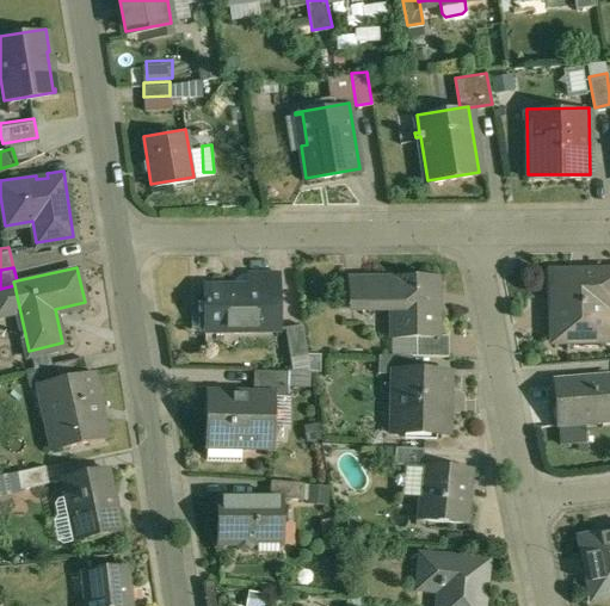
[(609,269),(552,270),(553,336),(607,335),(607,333),(601,333),(599,298),(609,298),(609,269)]
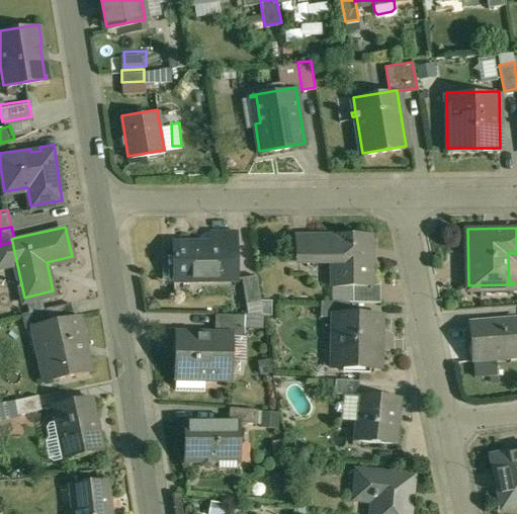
[(237,277),(236,229),(209,229),(209,231),(217,231),(218,240),(173,241),(174,279),(175,279),(175,277),(202,277),(202,279),(203,279),(203,278),(237,277)]
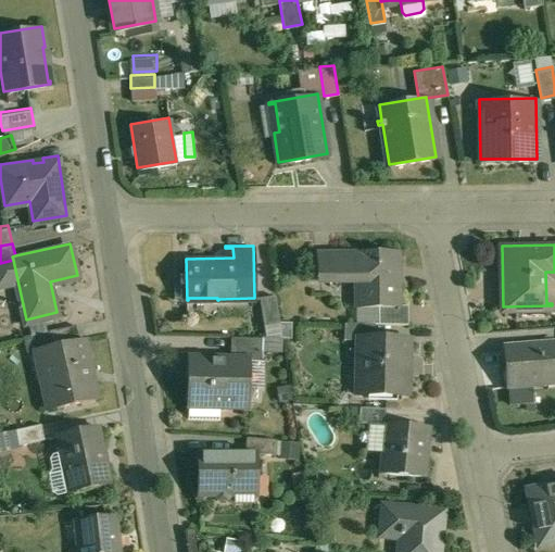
[(398,250),(355,250),(355,253),(328,253),(328,276),(355,276),(356,304),(378,304),(398,304),(398,302),(398,250)]
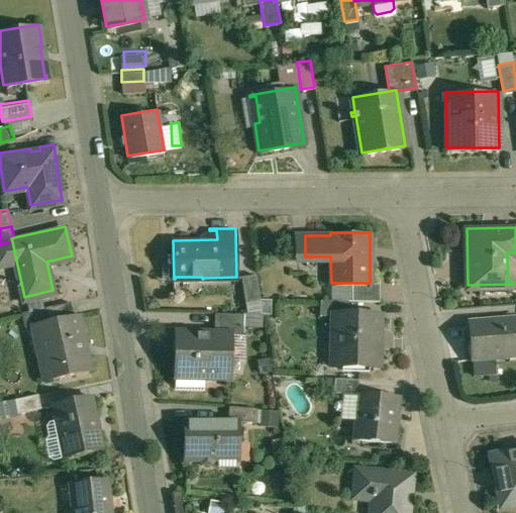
[(254,273),(241,275),(245,300),(260,298),(254,273)]
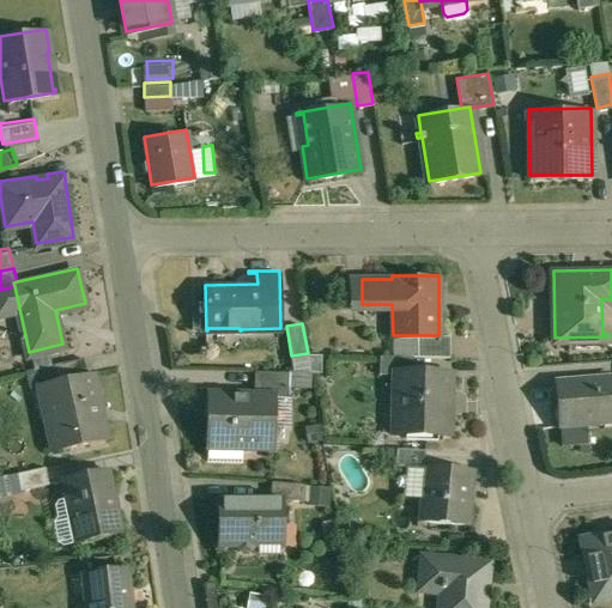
[(438,333),(438,335),(417,335),(417,354),(448,354),(448,333),(438,333)]
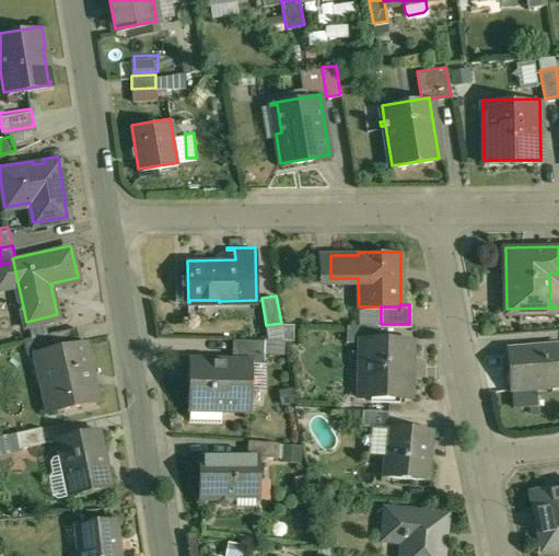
[(376,324),(346,323),(345,340),(359,340),(359,338),(376,338),(376,324)]
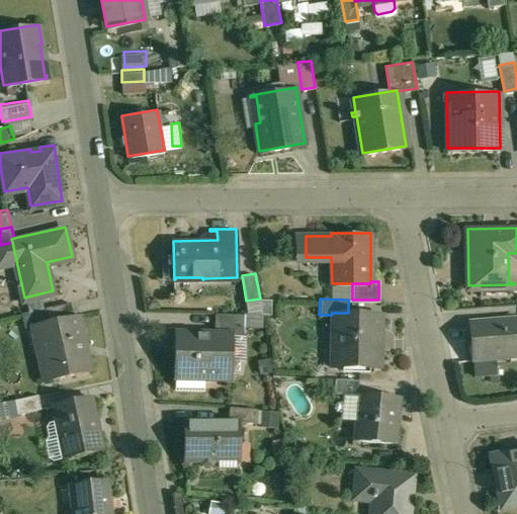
[(70,300),(42,307),(45,315),(32,318),(34,322),(73,314),(70,300)]
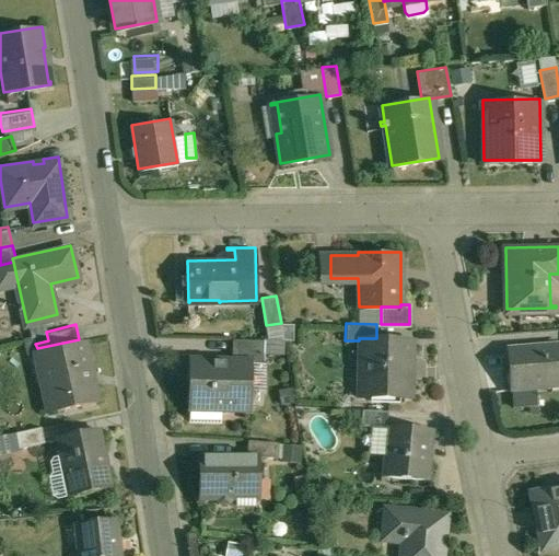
[(264,338),(233,337),(233,360),(251,360),(251,361),(263,361),(264,338)]
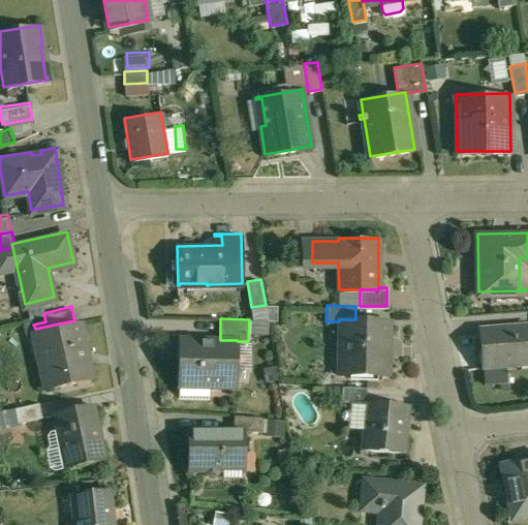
[(35,329),(32,330),(32,331),(38,330),(44,358),(39,360),(45,387),(92,375),(80,319),(74,320),(35,329)]
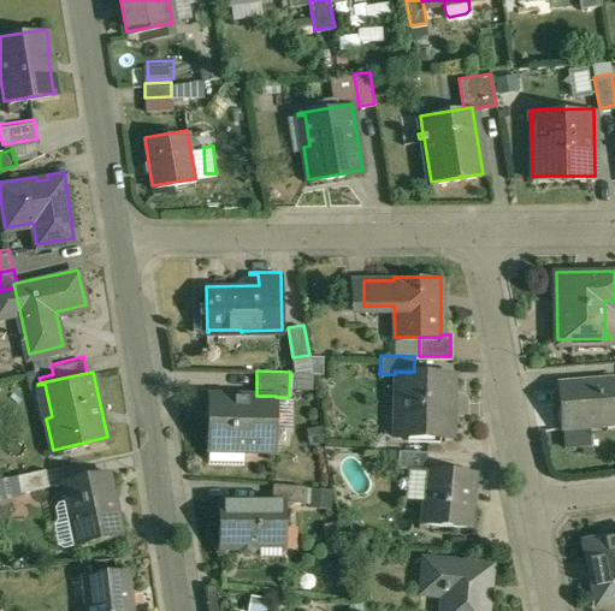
[(414,372),(395,372),(395,374),(395,396),(402,396),(401,431),(394,431),(394,432),(450,433),(451,373),(414,372)]
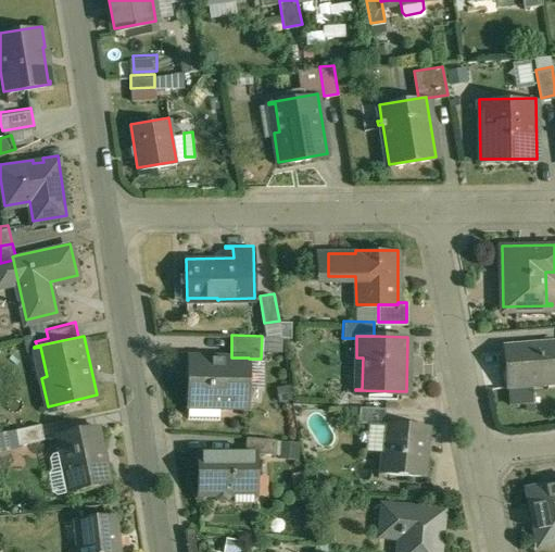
[(554,339),(503,343),(506,384),(554,379),(554,339)]
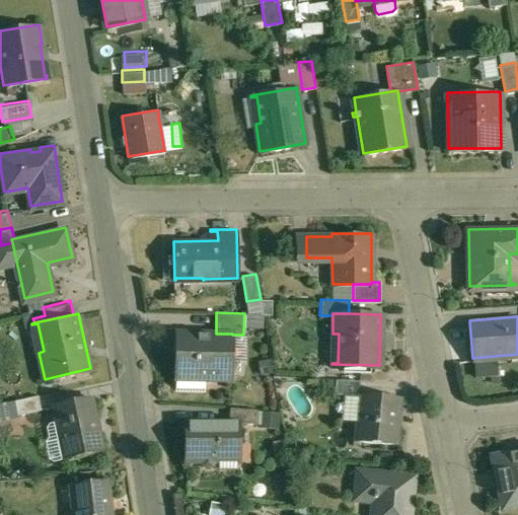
[(216,334),(175,333),(175,375),(231,376),(232,335),(232,334),(216,334)]
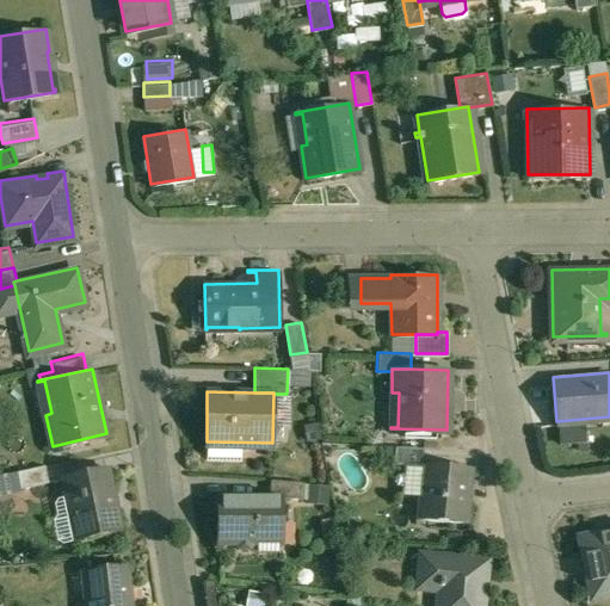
[(423,446),(394,444),(393,461),(423,462),(423,446)]
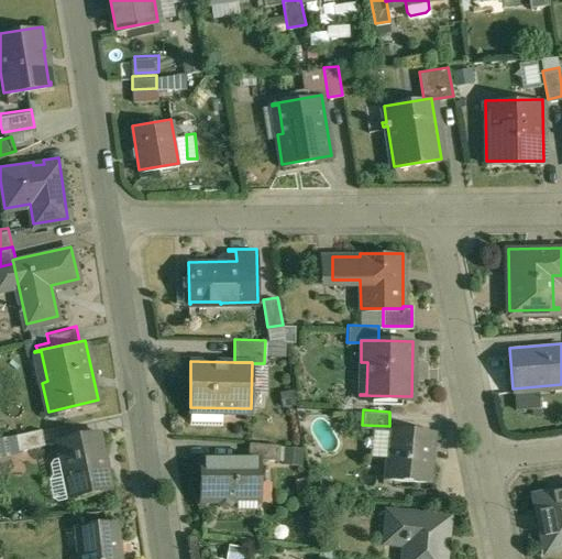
[(46,426),(0,439),(0,456),(50,441),(46,426)]
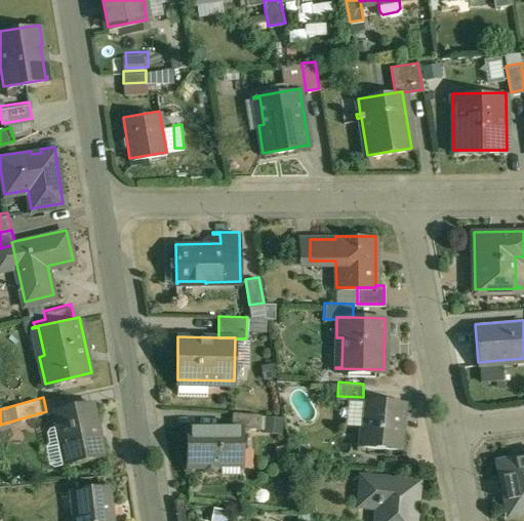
[(404,401),(363,397),(358,444),(400,448),(404,401)]
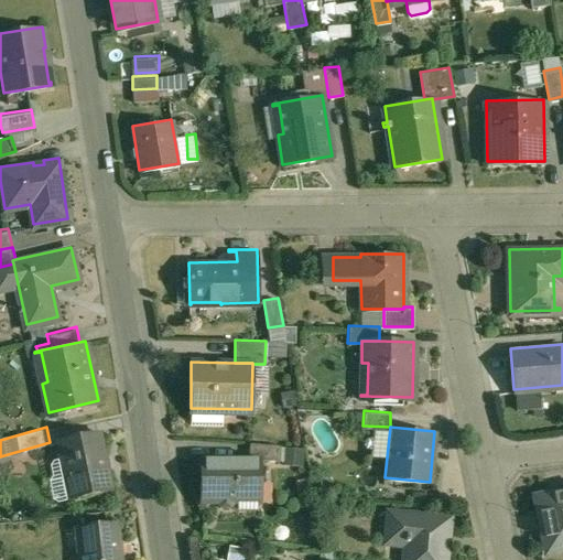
[(98,430),(55,439),(68,497),(110,488),(98,430)]
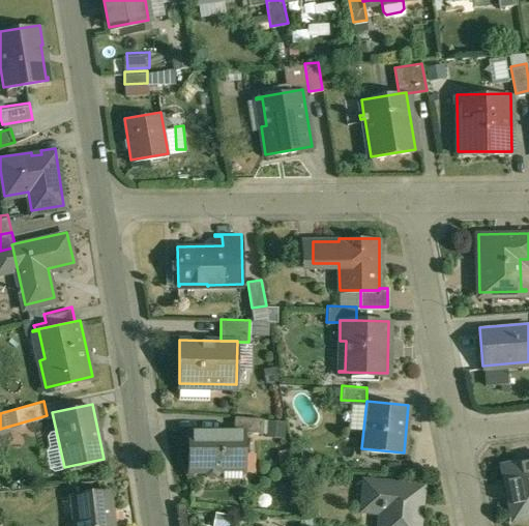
[(263,416),(234,414),(233,429),(243,429),(243,430),(262,431),(263,416)]
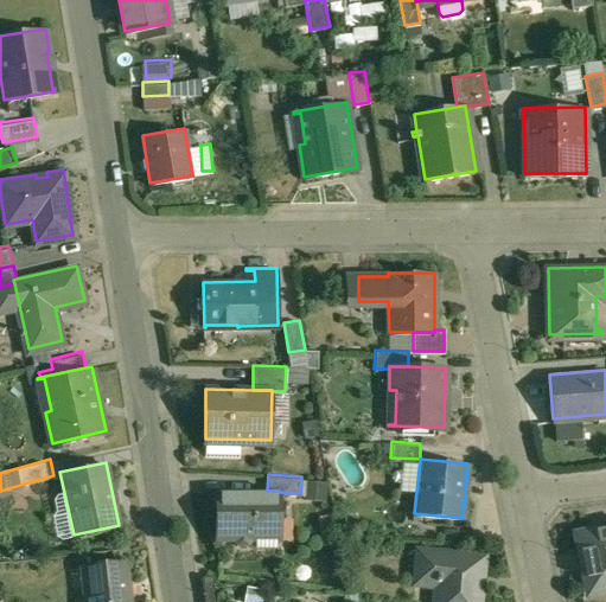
[(267,491),(217,491),(217,537),(255,537),(255,531),(276,531),(276,537),(279,537),(279,492),(279,491),(267,491)]
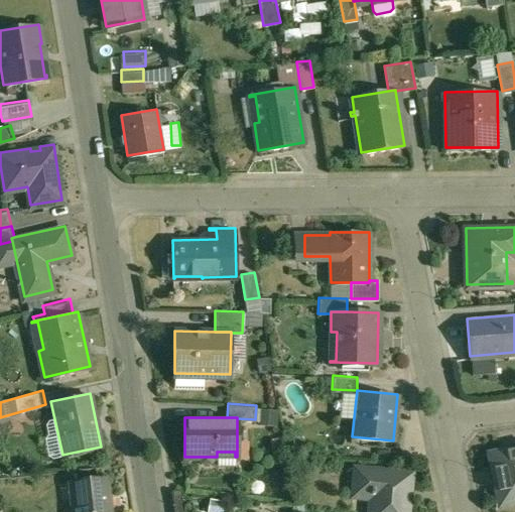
[(514,446),(490,453),(500,502),(514,498),(514,446)]
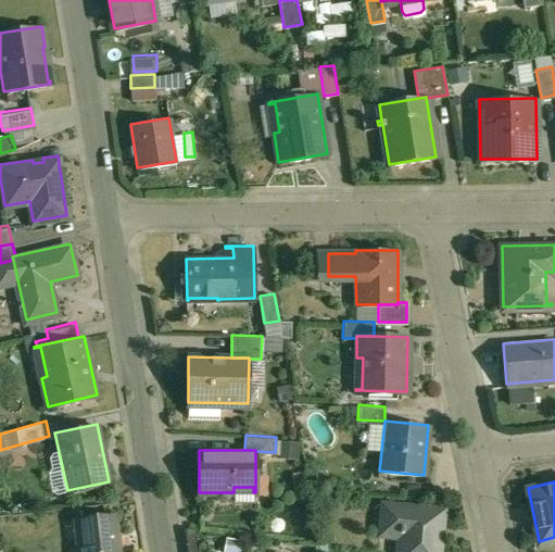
[(442,509),(382,503),(379,534),(399,536),(396,551),(438,551),(439,546),(438,546),(440,524),(441,524),(442,509)]
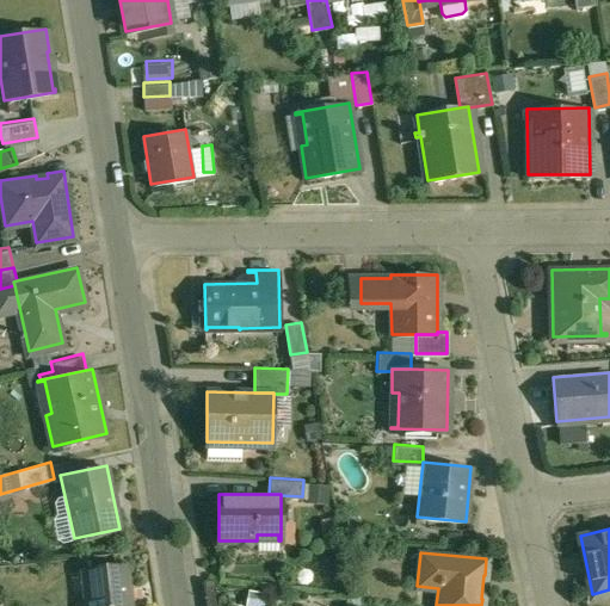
[(129,605),(125,562),(81,567),(81,570),(88,569),(91,589),(84,589),(85,605),(129,605)]
